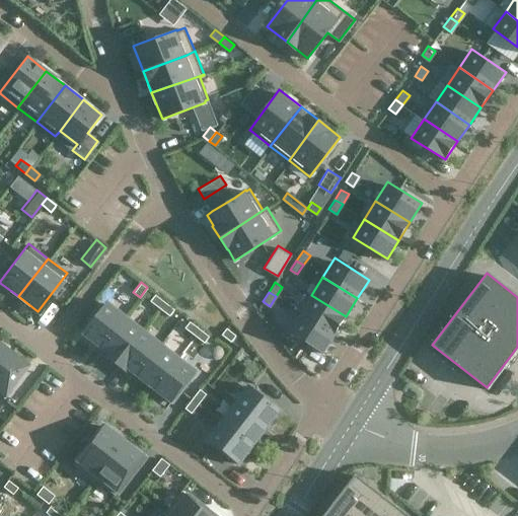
[(155,293),(149,299),(159,307),(164,300),(155,293)]
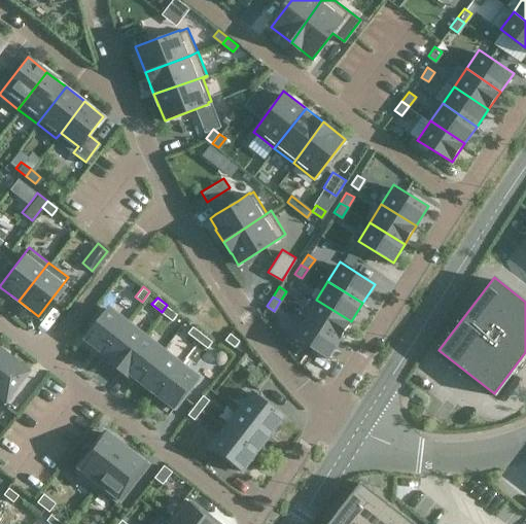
[(316,300),(305,318),(340,340),(351,321),(316,300)]
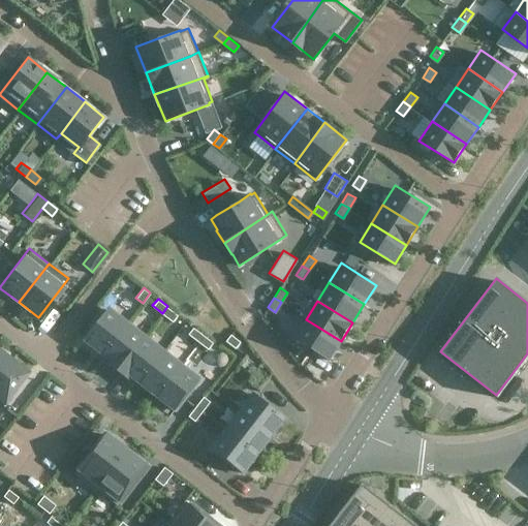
[(110,306),(84,339),(102,353),(128,320),(110,306)]
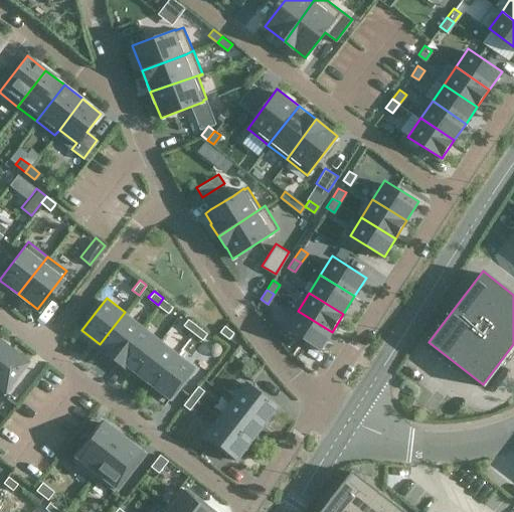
[(163,298),(158,305),(168,312),(173,306),(163,298)]
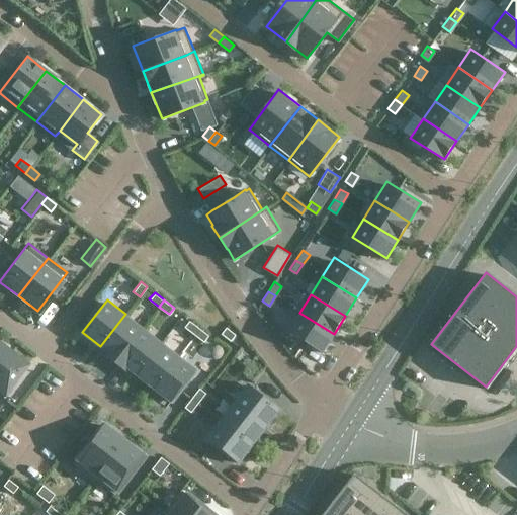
[(299,313),(288,331),(323,352),(334,334),(299,313)]
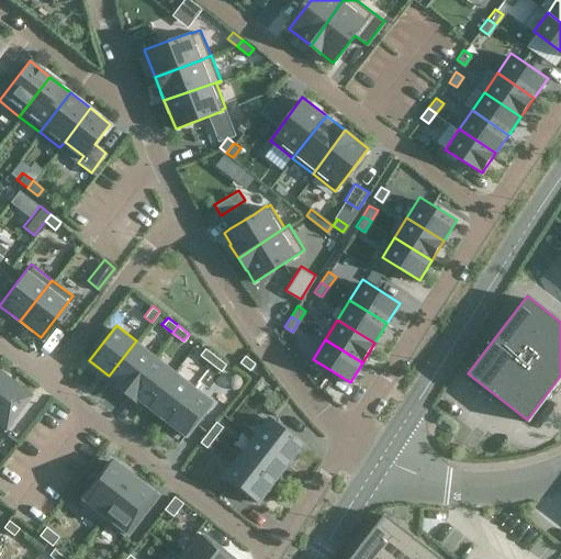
[(136,341),(109,376),(119,383),(115,387),(125,393),(155,355),(136,341)]
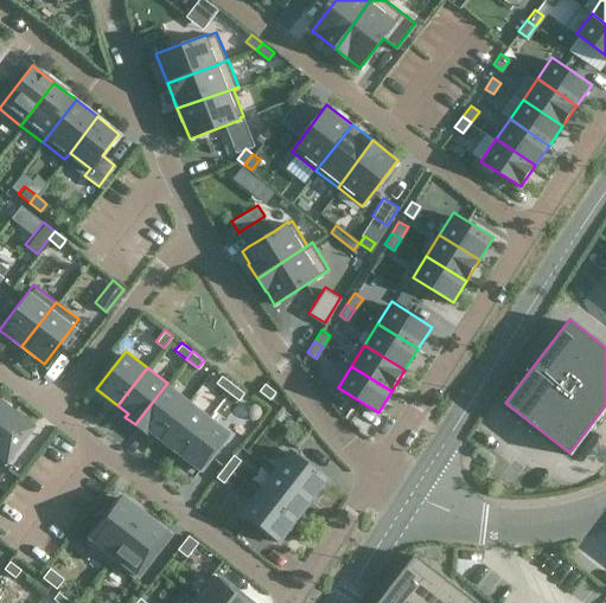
[(222,373),(216,382),(227,390),(233,383),(222,373)]
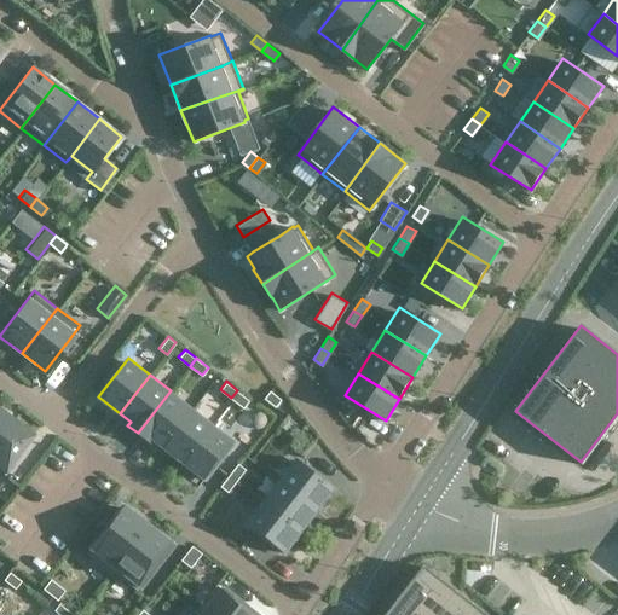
[(270,389),(264,396),(275,406),(276,406),(282,398),(270,389)]
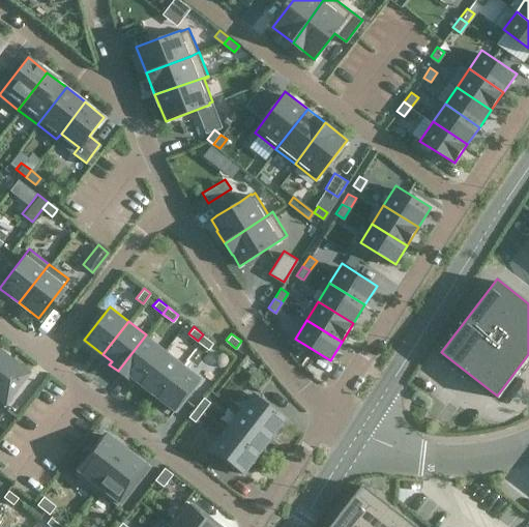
[(146,334),(118,371),(127,378),(129,375),(138,382),(164,349),(146,334)]
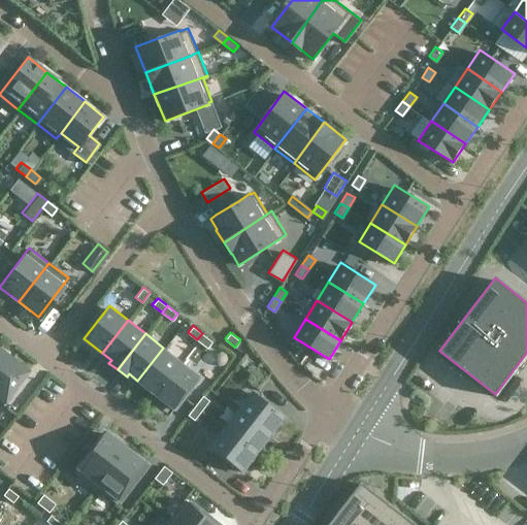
[(202,333),(197,339),(207,348),(212,340),(202,333)]
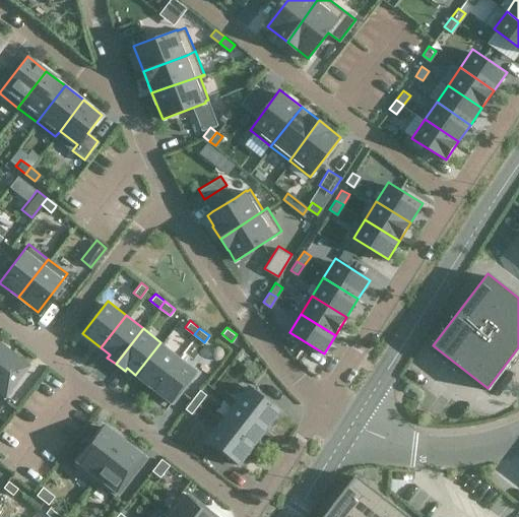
[(160,342),(135,375),(153,389),(179,357),(160,342)]
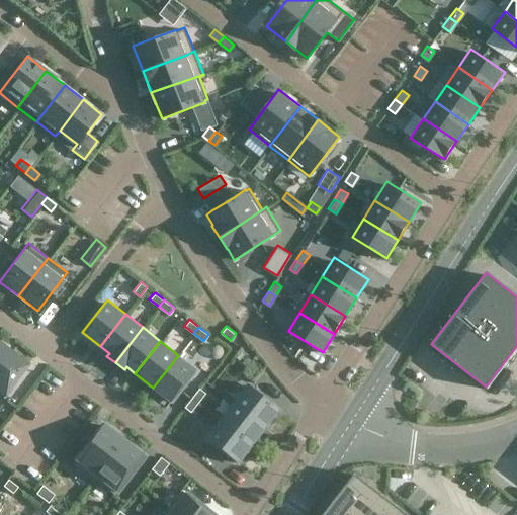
[(0,360),(9,349),(0,342),(0,360)]
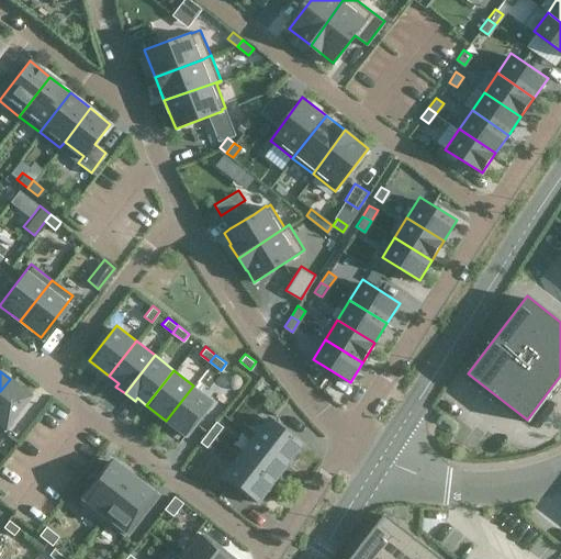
[(10,379),(0,391),(0,427),(2,429),(30,394),(10,379)]
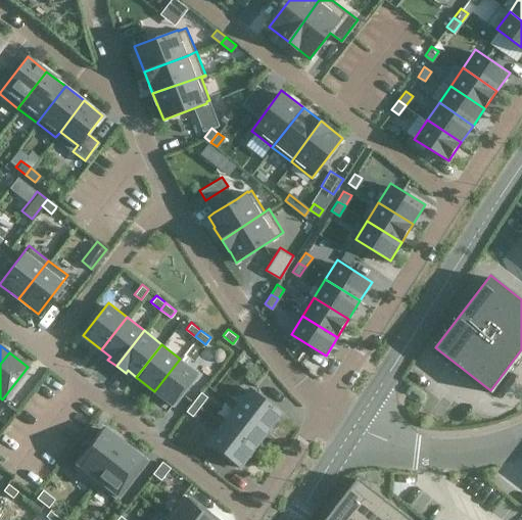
[(180,359),(154,391),(173,405),(197,373),(180,359)]
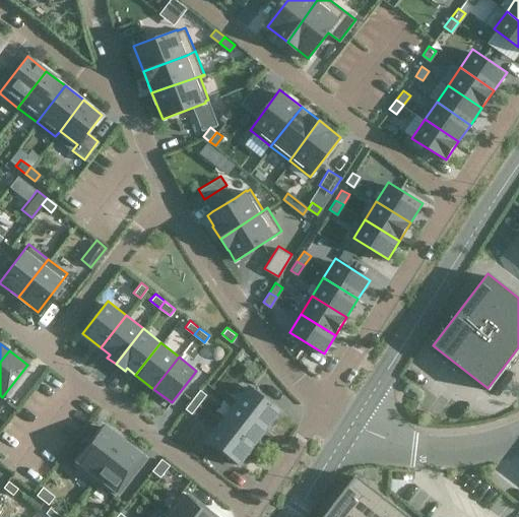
[(249,384),(235,403),(267,429),(281,409),(249,384)]
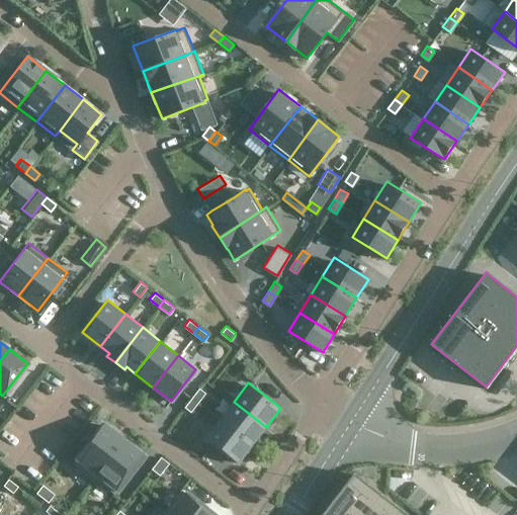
[(198,387),(191,397),(198,402),(205,392),(198,387)]
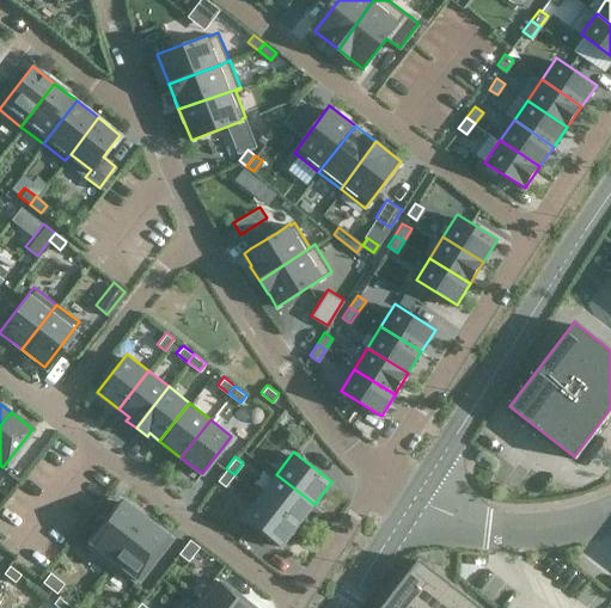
[(226,468),(218,479),(225,485),(234,474),(226,468)]
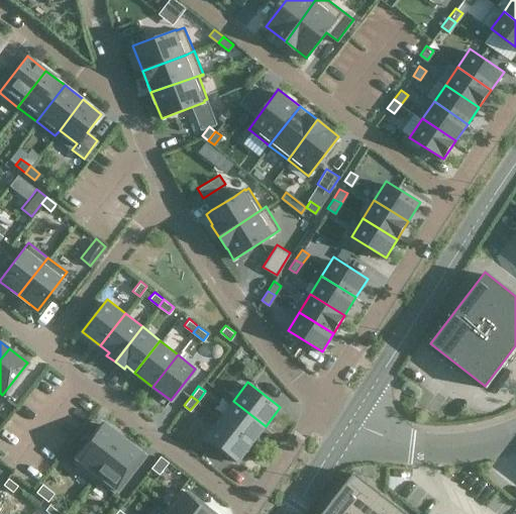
[(233,401),(219,418),(251,442),(266,426),(233,401)]
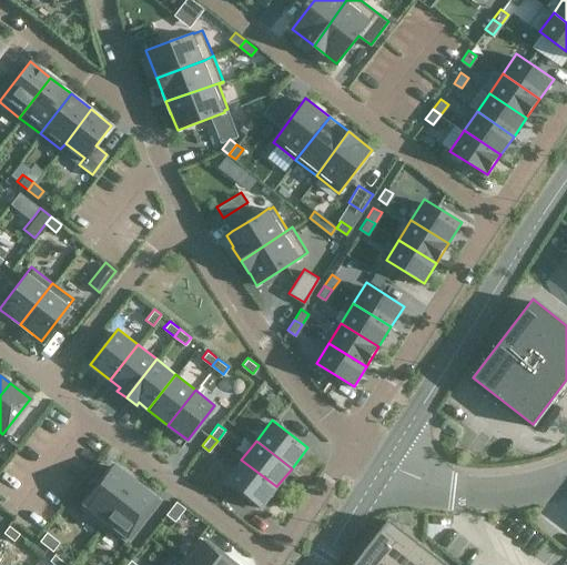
[(241,460),(225,480),(261,507),(276,486),(241,460)]
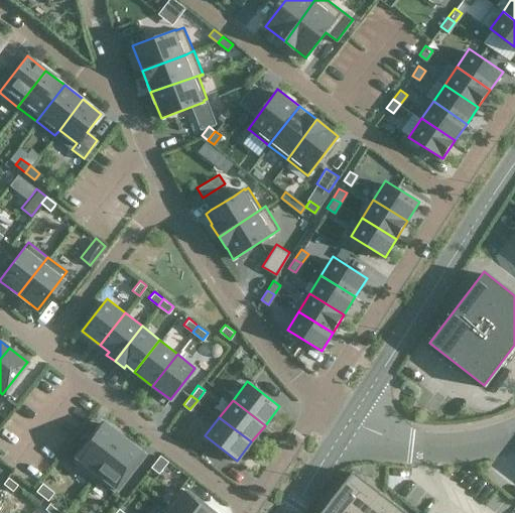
[(104,419),(73,462),(93,478),(95,476),(125,436),(104,419)]
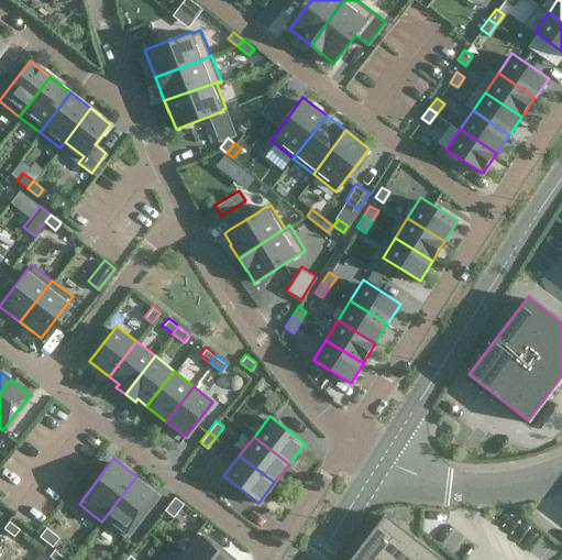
[(136,476),(103,519),(124,536),(158,493),(136,476)]
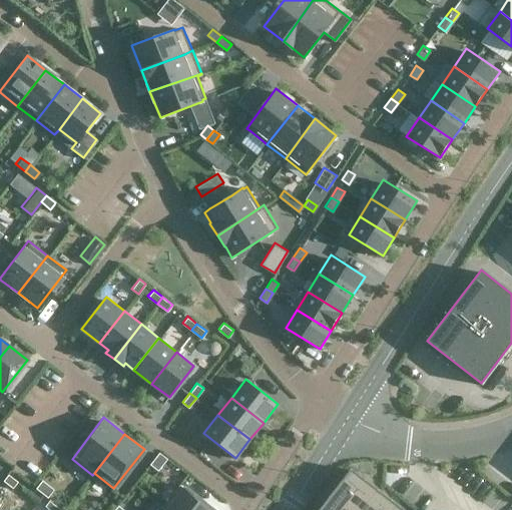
[(159,451),(149,463),(158,469),(167,457),(159,451)]
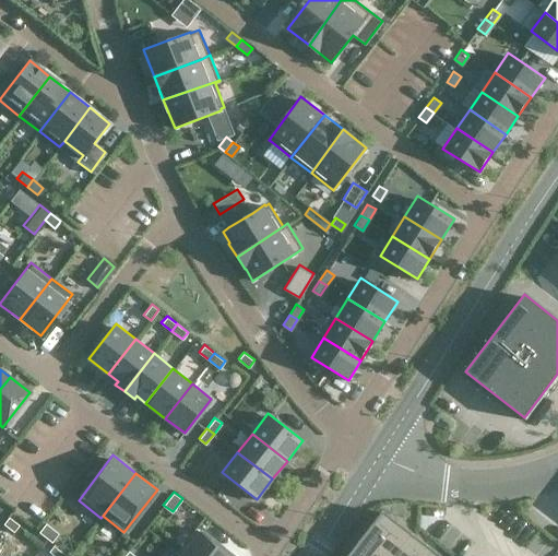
[(441,555),(440,555),(428,546),(428,545),(426,544),(426,545),(413,535),(414,534),(412,533),(399,523),(398,521),(396,522),(384,512),(384,511),(382,510),(380,512),(381,512),(371,525),(370,525),(369,527),(369,528),(359,540),(357,542),(358,542),(347,555),(346,555),(441,555)]
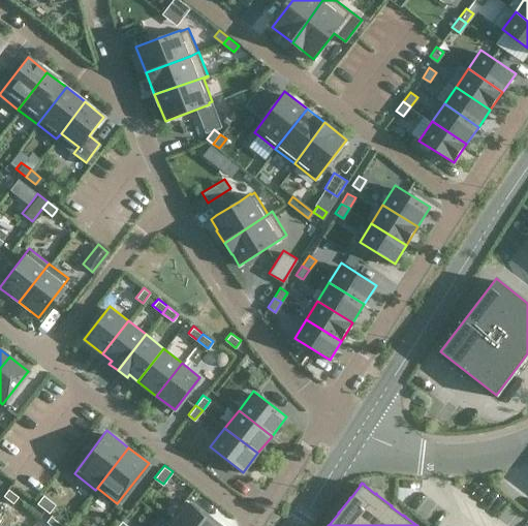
[(6,488),(1,495),(11,502),(17,496),(6,488)]
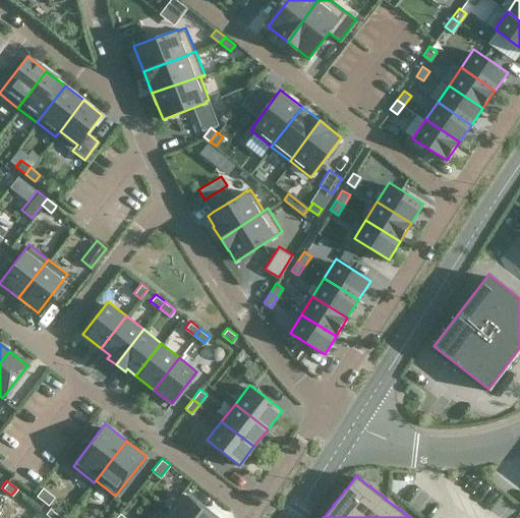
[(37,492),(35,495),(41,500),(47,505),(53,496),(41,486),(37,492)]
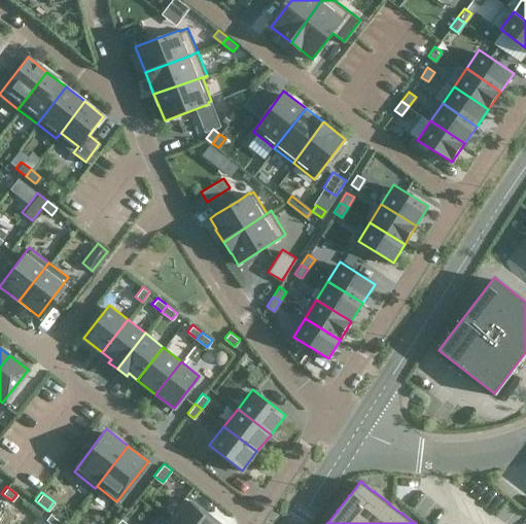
[(219,523),(184,496),(167,518),(173,523),(219,523)]
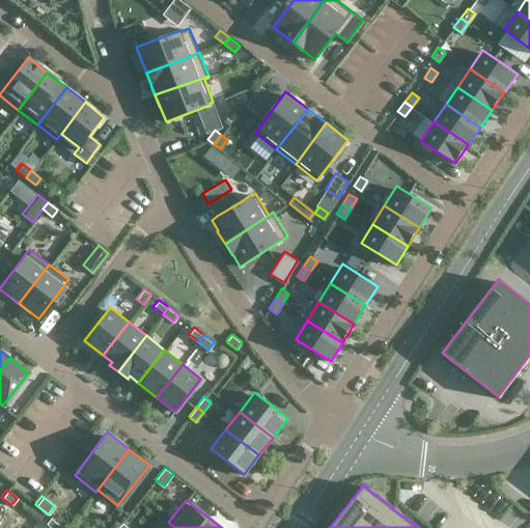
[(50,516),(45,523),(51,527),(56,527),(60,524),(50,516)]
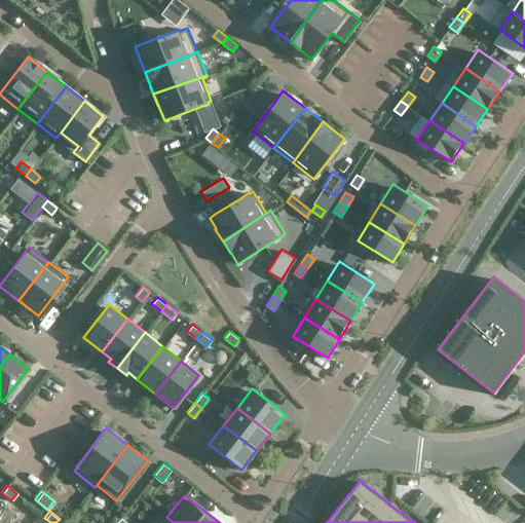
[(159,512),(150,522),(173,522),(166,517),(159,512)]
